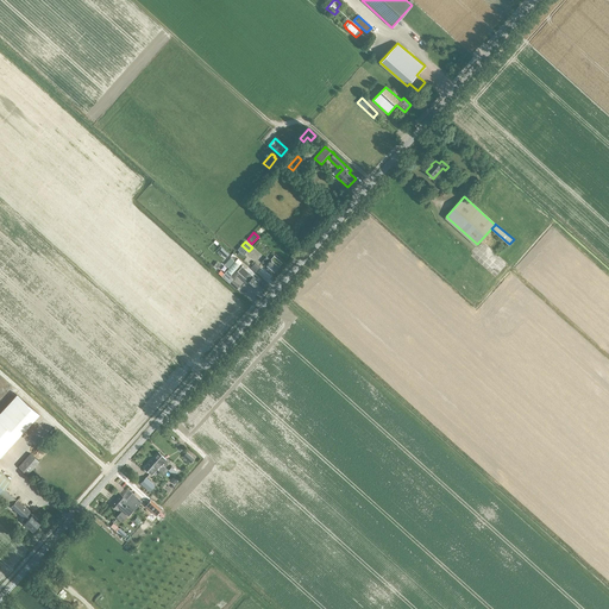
[(244,256),(248,251),(240,245),(237,249),(244,256)]
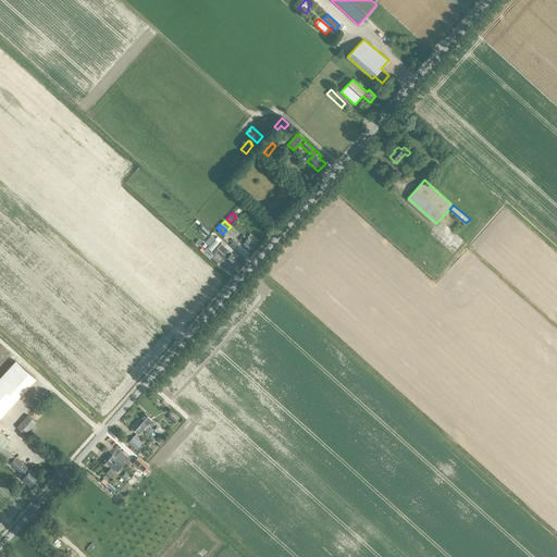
[(209,232),(202,225),(202,226),(201,225),(199,227),(200,229),(198,231),(201,233),(202,232),(203,234),(205,233),(207,235),(209,232)]
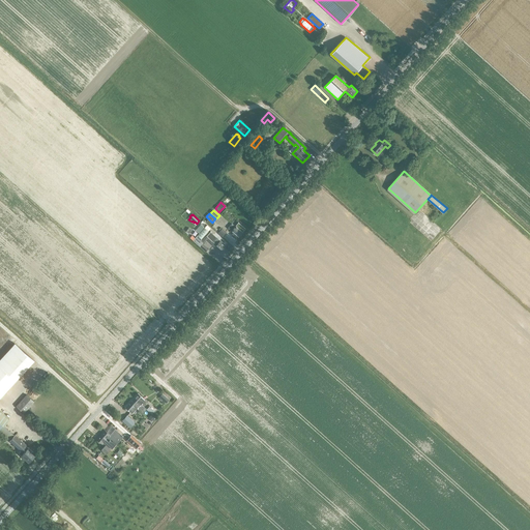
[(238,223),(235,227),(233,225),(231,227),(232,229),(231,230),(239,237),(243,232),(242,232),(245,229),(238,223)]
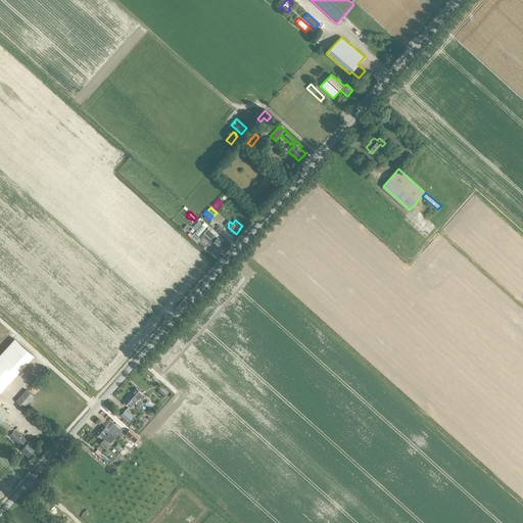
[(202,248),(205,245),(200,240),(201,239),(198,237),(199,236),(198,235),(207,225),(204,222),(201,225),(198,221),(193,227),(197,230),(190,237),(202,248)]
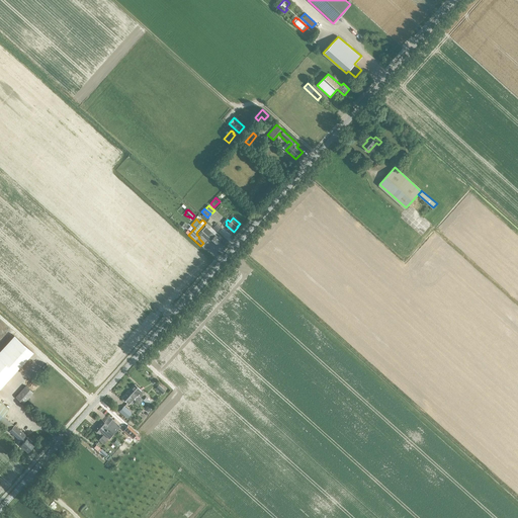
[(216,225),(212,228),(218,232),(220,230),(219,229),(222,227),(218,223),(217,223),(216,222),(213,224),(216,225)]
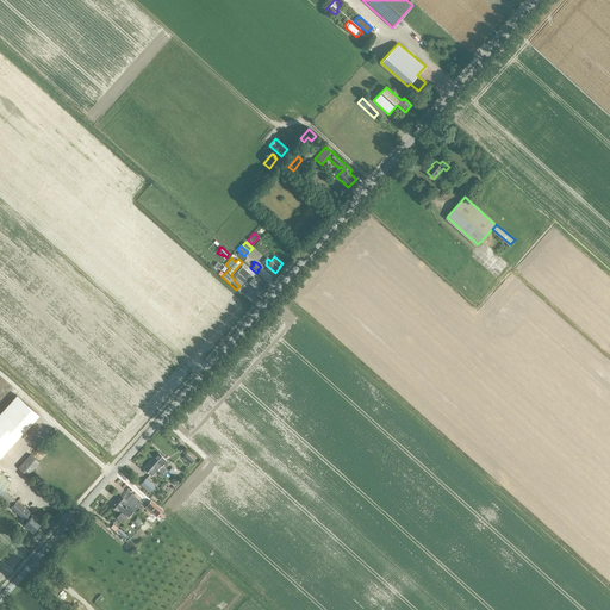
[(248,281),(249,281),(255,287),(260,282),(254,277),(242,266),(237,272),(236,271),(231,277),(235,279),(240,274),(248,281)]
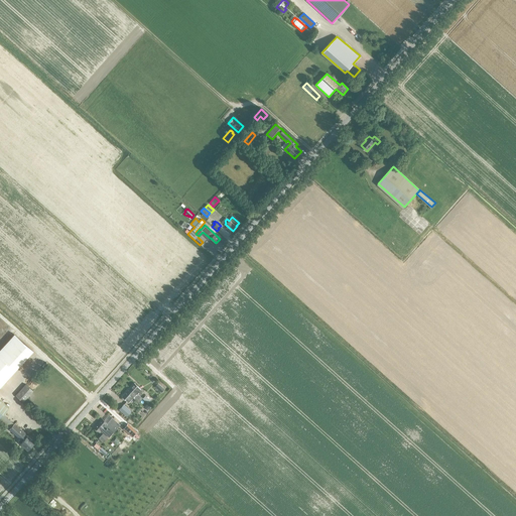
[(0,387),(32,351),(13,335),(0,349),(0,387)]
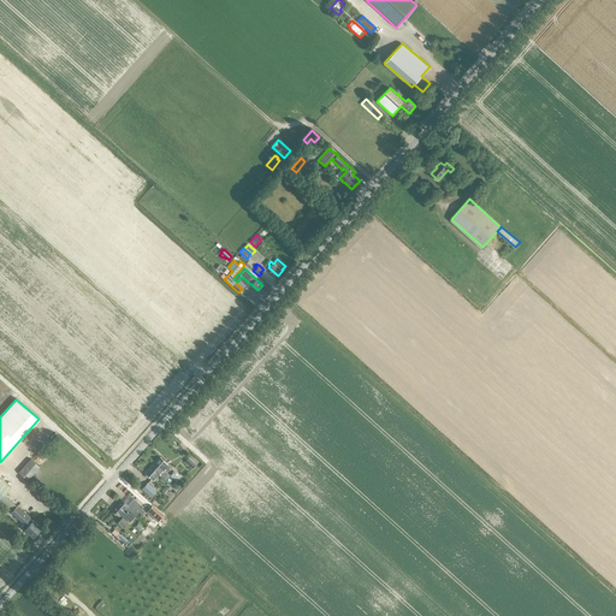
[(160,457),(155,463),(165,472),(170,466),(160,457)]
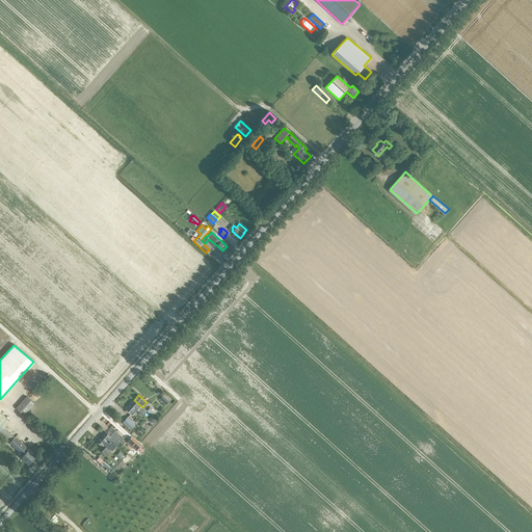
[(166,404),(170,401),(163,395),(160,398),(166,404)]
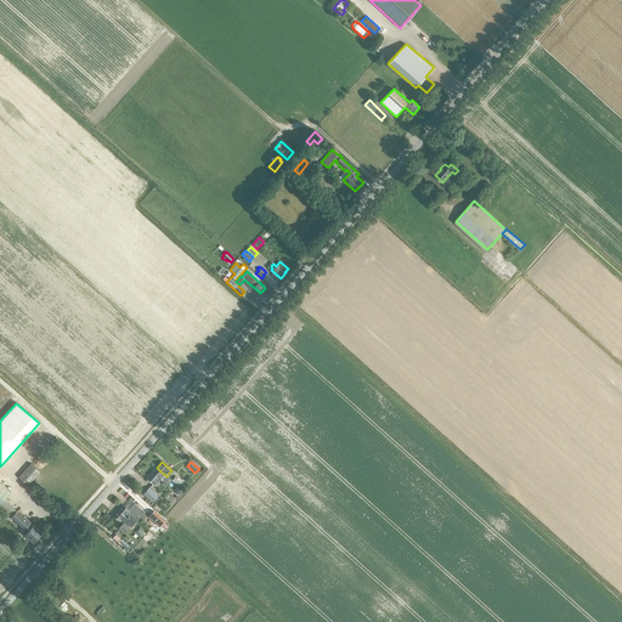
[(32,463),(20,476),(28,484),(40,471),(32,463)]
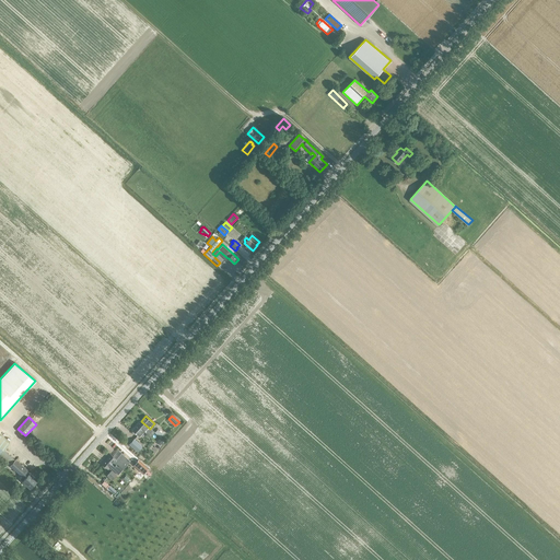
[(150,429),(141,421),(137,426),(143,431),(148,435),(152,430),(150,429)]
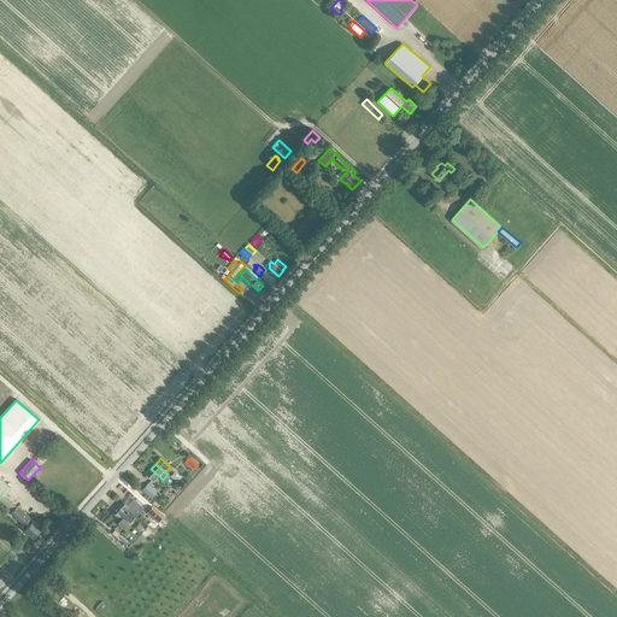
[(158,475),(151,469),(146,474),(153,481),(158,475)]
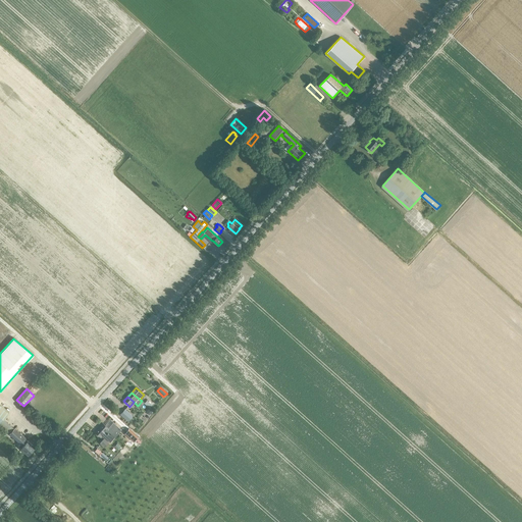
[(14,428),(3,418),(9,412),(0,404),(0,421),(11,432),(9,434),(20,445),(18,447),(29,455),(36,447),(28,440),(25,438),(14,428)]
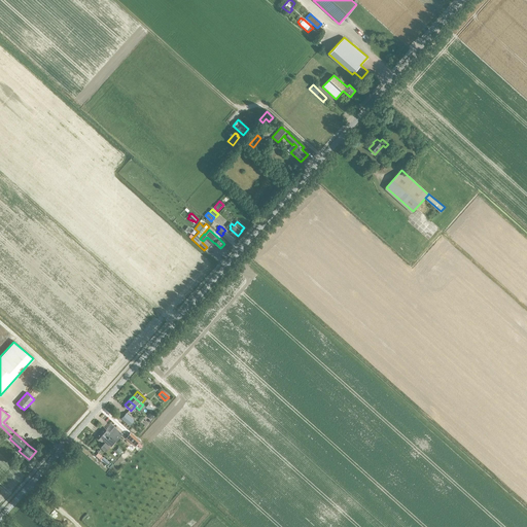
[(130,425),(135,420),(127,412),(121,418),(130,425)]
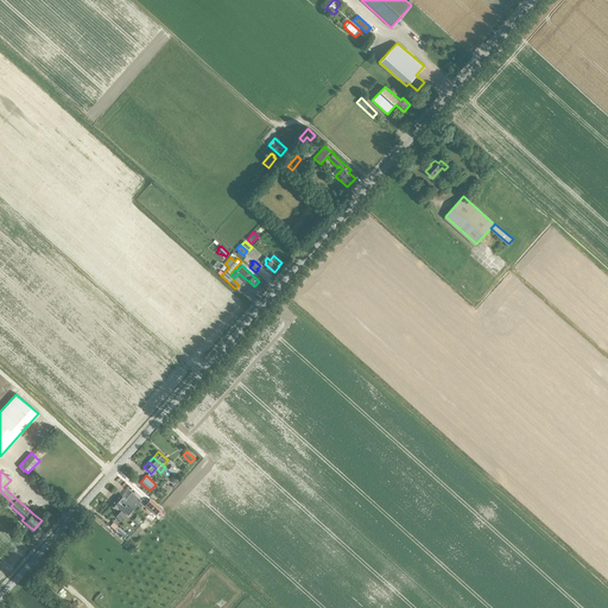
[(120,494),(112,504),(111,504),(118,510),(120,508),(128,515),(141,501),(132,493),(127,498),(128,499),(127,500),(120,494)]
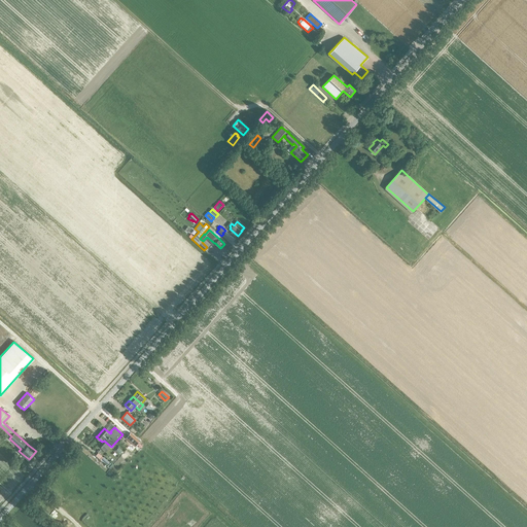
[(131,432),(126,437),(135,446),(139,441),(131,432)]
